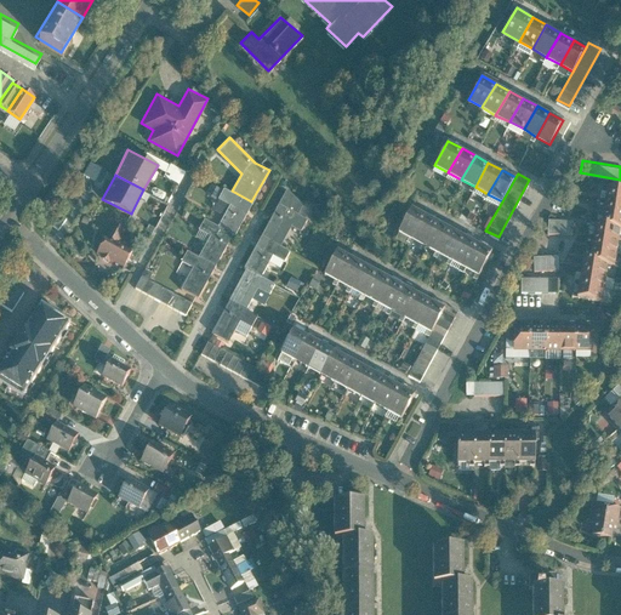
[(620,187),(604,184),(602,198),(620,200),(620,187)]
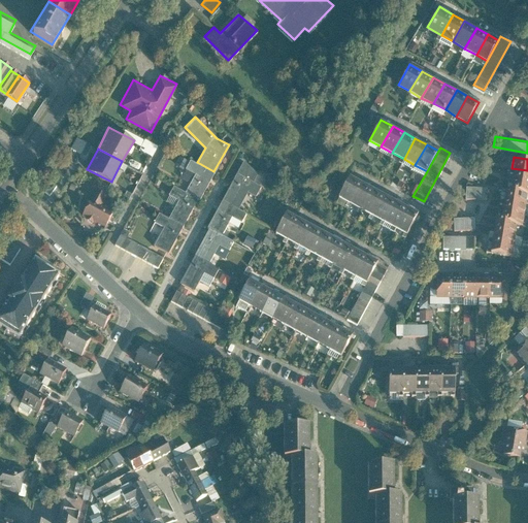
[(213,171),(197,162),(191,159),(186,168),(195,172),(185,191),(197,198),(199,199),(213,171)]
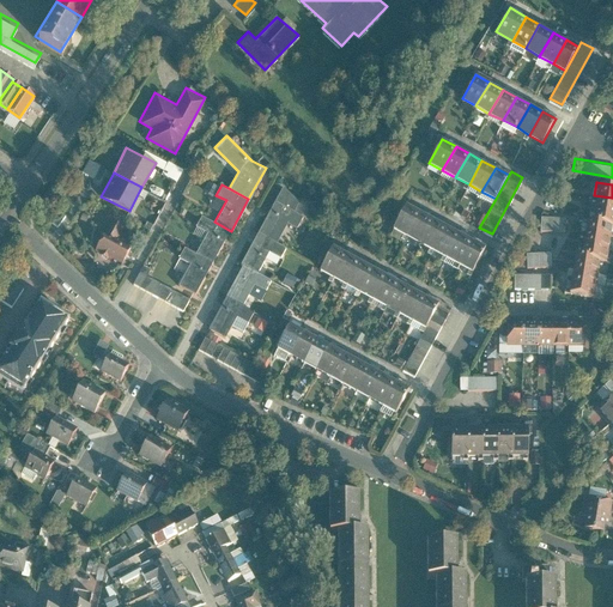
[(283,186),(258,231),(277,241),(286,222),(296,226),(303,214),(293,210),(298,200),(283,186)]
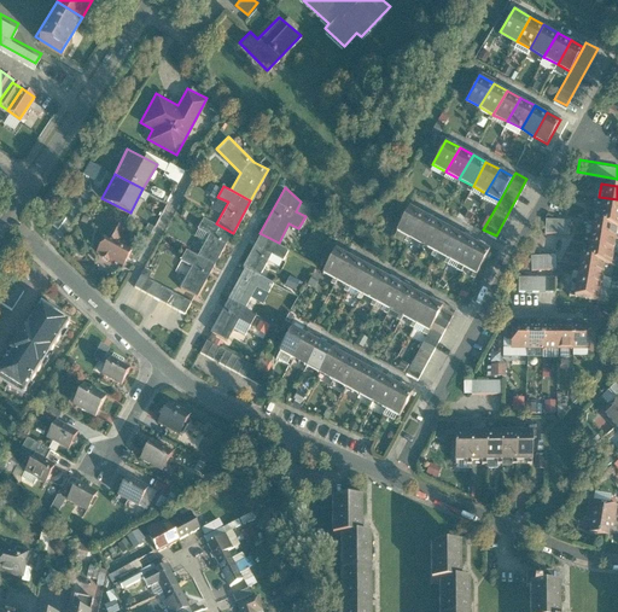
[(617,199),(599,197),(596,209),(617,213),(617,199)]
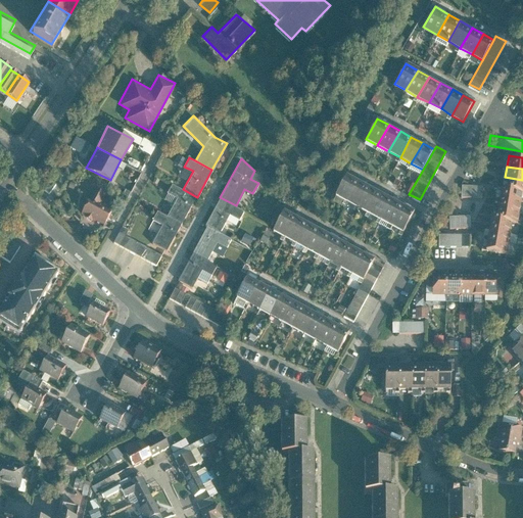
[(335,194),(346,201),(358,181),(346,174),(335,194)]
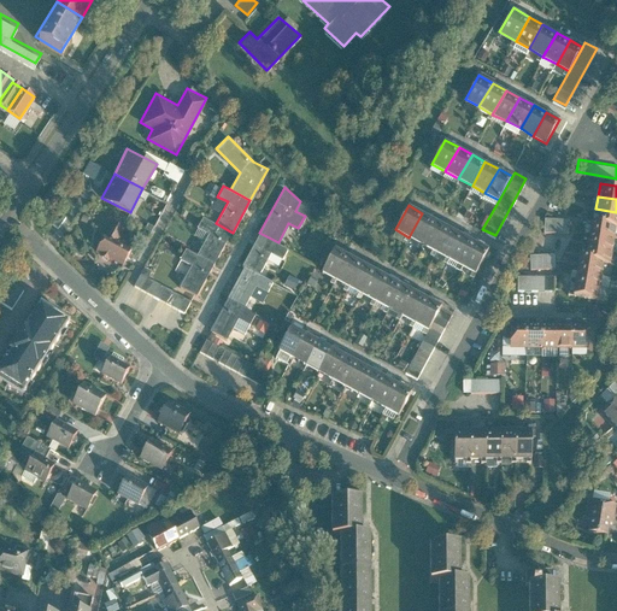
[(616,212),(595,209),(594,221),(615,224),(616,224),(616,212)]
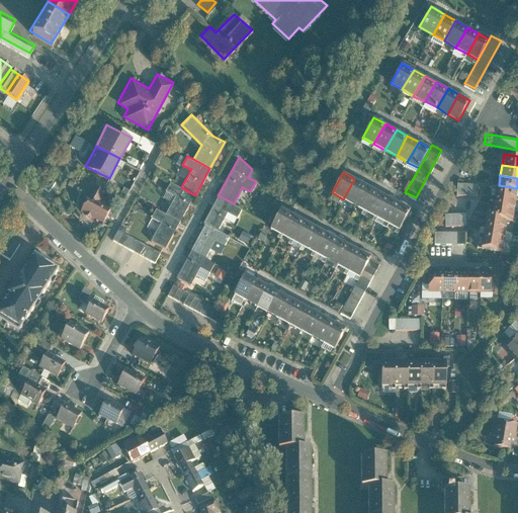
[(354,179),(343,199),(354,205),(366,185),(354,179)]
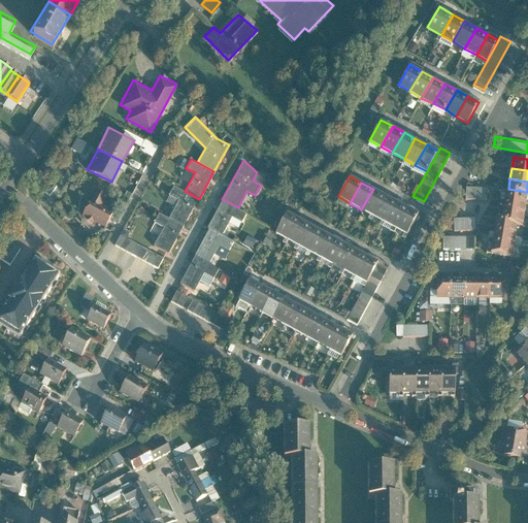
[(487,186),(465,184),(465,196),(486,197),(487,186)]
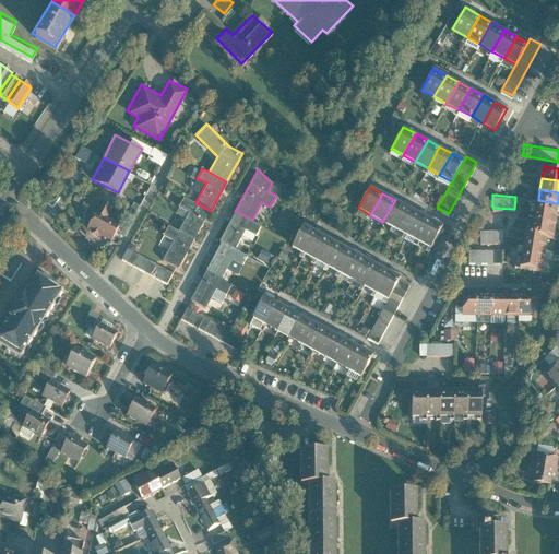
[(178,230),(193,237),(209,210),(195,202),(183,196),(178,204),(189,211),(178,230)]
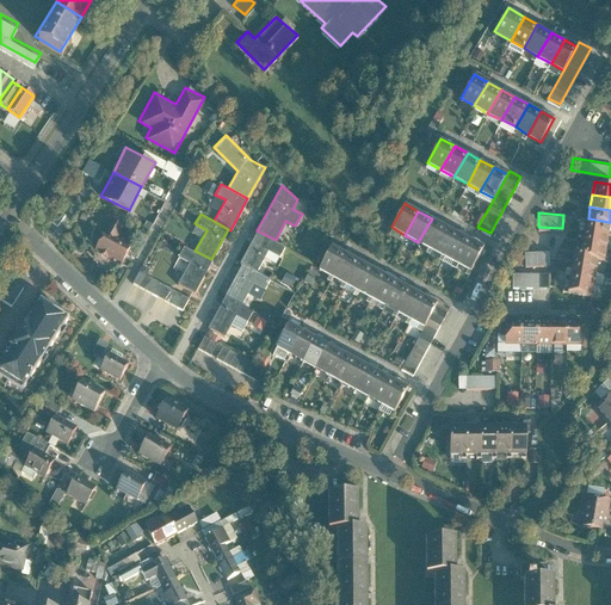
[(580,229),(606,233),(609,222),(588,218),(581,217),(580,229)]
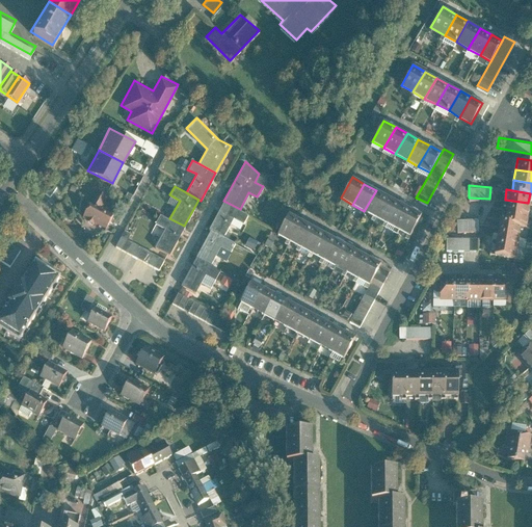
[(388,196),(376,190),(364,211),(376,217),(388,196)]
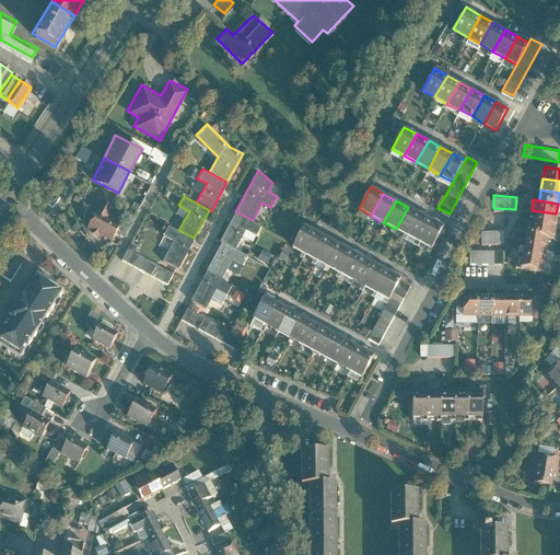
[(420,214),(408,207),(396,229),(408,234),(420,214)]
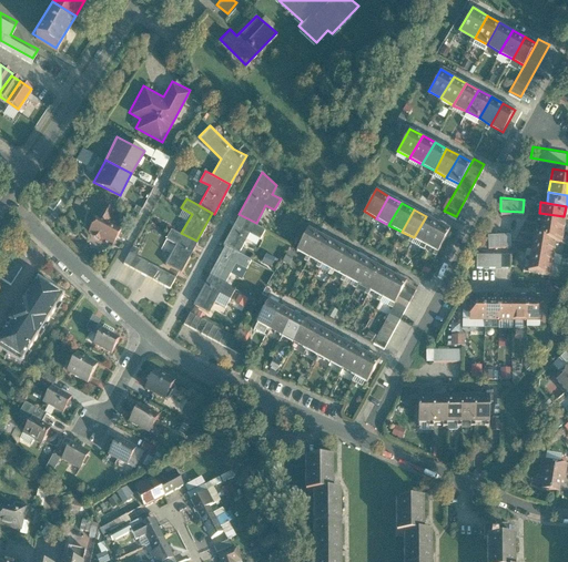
[(112,242),(121,226),(98,213),(88,228),(112,242)]
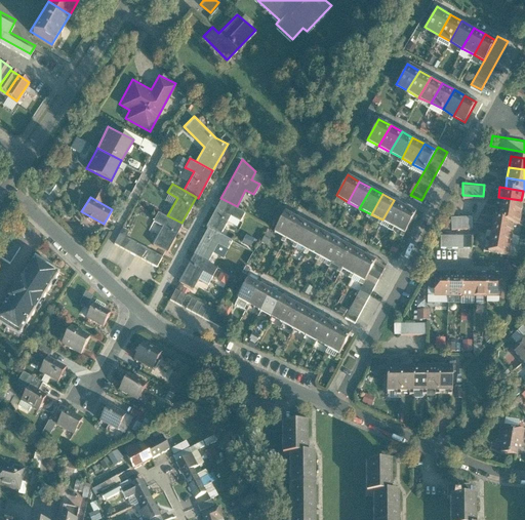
[(498,197),(497,207),(519,211),(521,200),(498,197)]
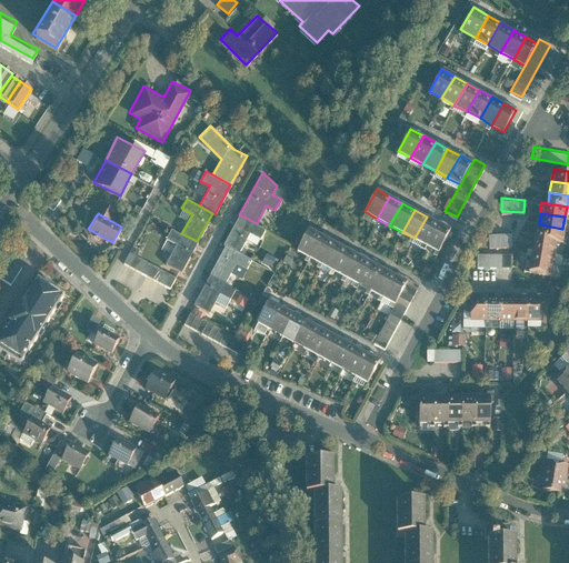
[(223,244),(226,244),(239,252),(249,231),(260,238),(265,228),(257,223),(239,214),(223,244)]
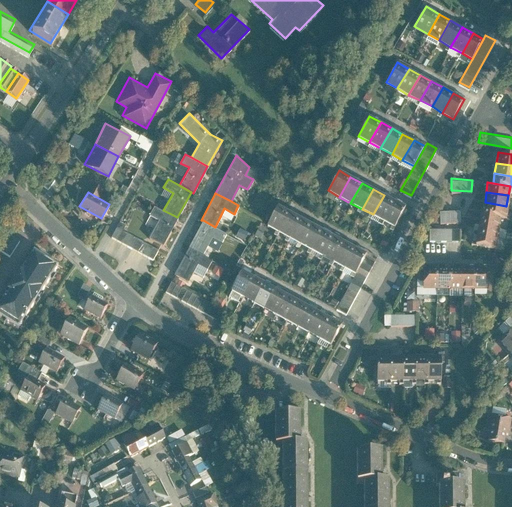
[(395,201),(384,195),(373,214),(384,221),(395,201)]
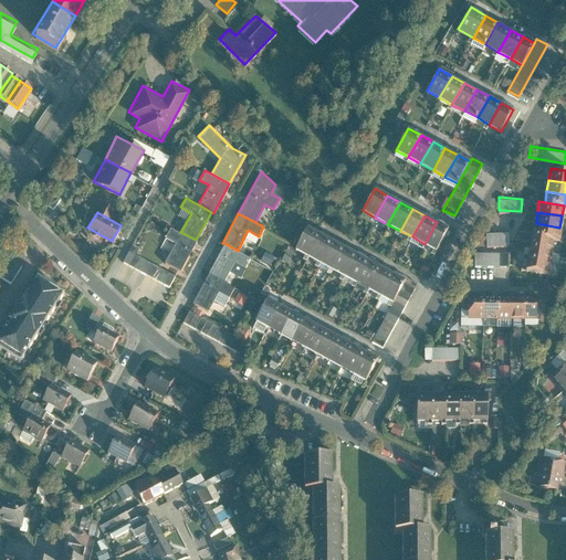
[(449,229),(437,222),(425,244),(437,251),(449,229)]
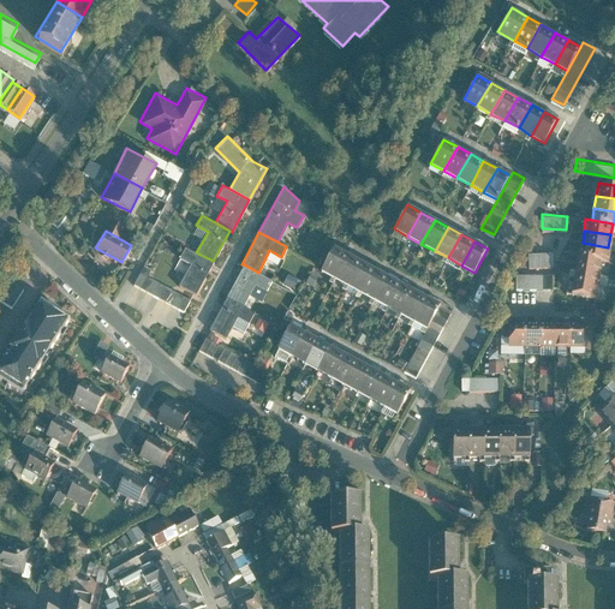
[(583,243),(580,256),(599,258),(607,260),(608,248),(583,243)]
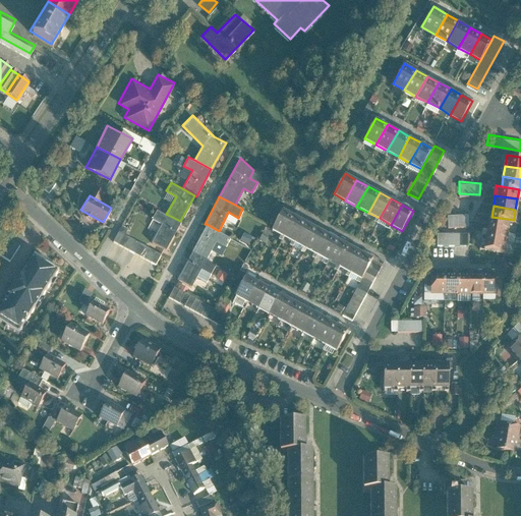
[(152,241),(165,248),(180,221),(166,214),(157,208),(152,218),(161,223),(152,241)]
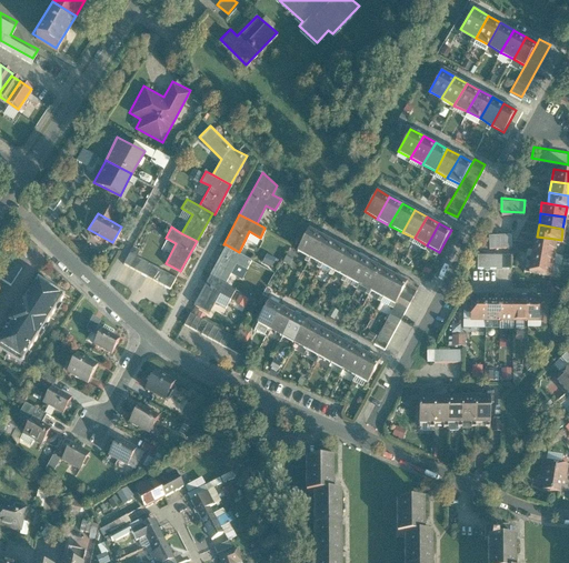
[(320,235),(308,228),(297,249),(309,255),(320,235)]
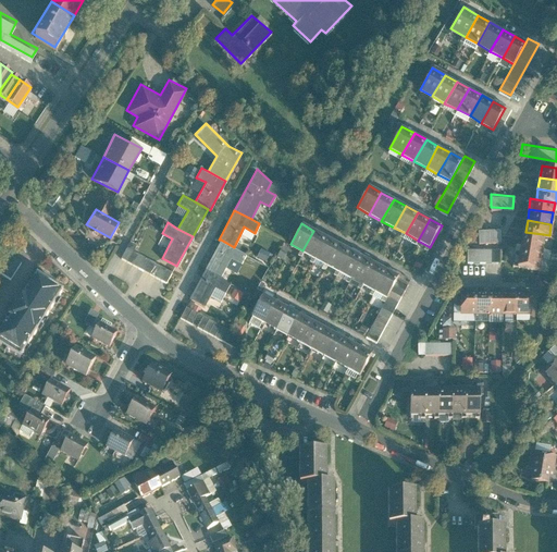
[(500,228),(477,228),(478,242),(502,241),(500,228)]
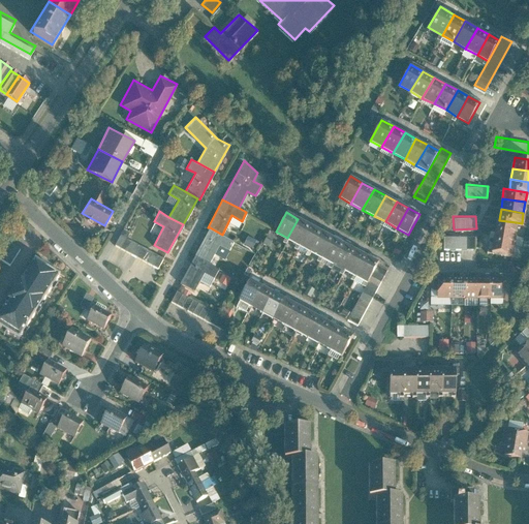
[(309,225),(298,219),(287,238),(299,244),(309,225)]
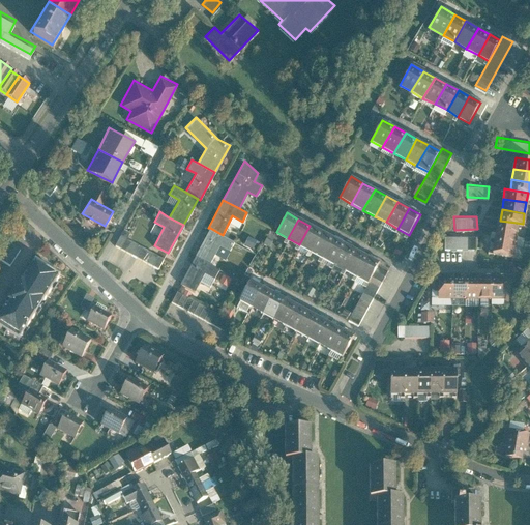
[(493,231),(516,234),(517,223),(500,221),(495,220),(493,231)]
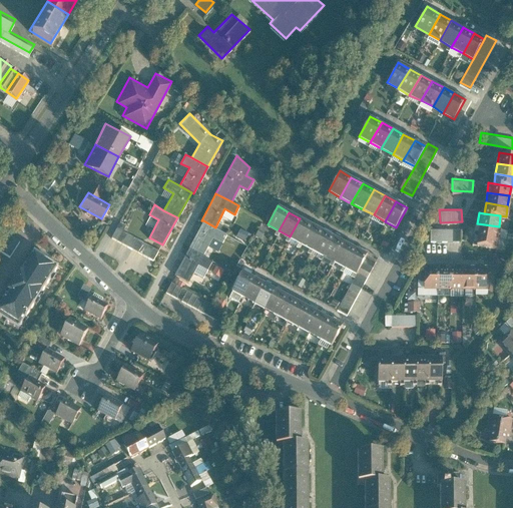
[(311,223),(300,218),(290,236),(301,242),(311,223)]
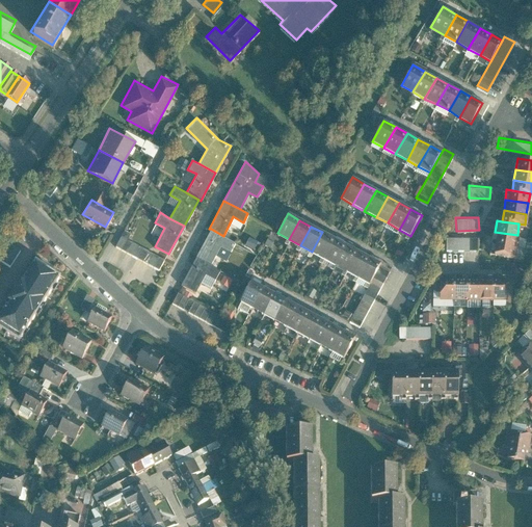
[(211,229),(195,257),(210,264),(220,245),(230,251),(235,242),(223,236),(211,229)]
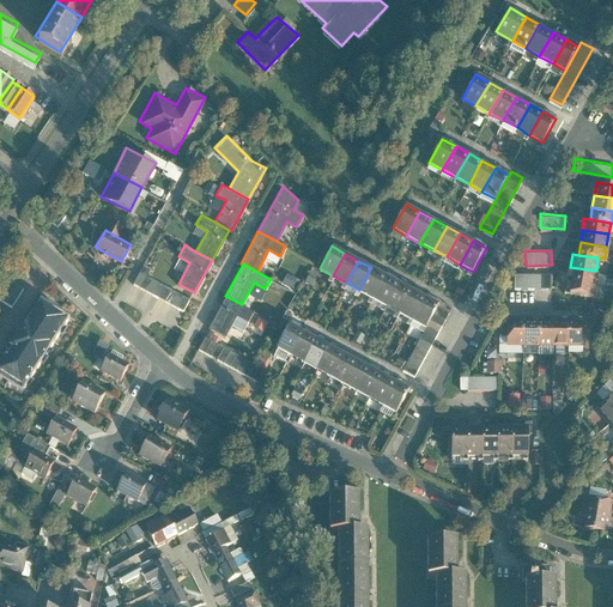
[(384,274),(371,267),(359,290),(372,297),(384,274)]
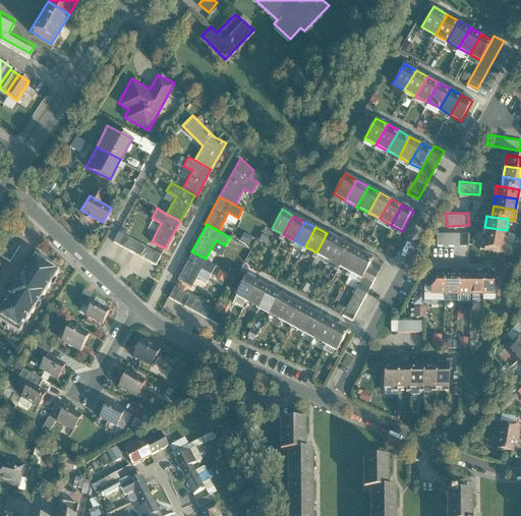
[(484,227),(483,236),(505,239),(507,230),(484,227)]
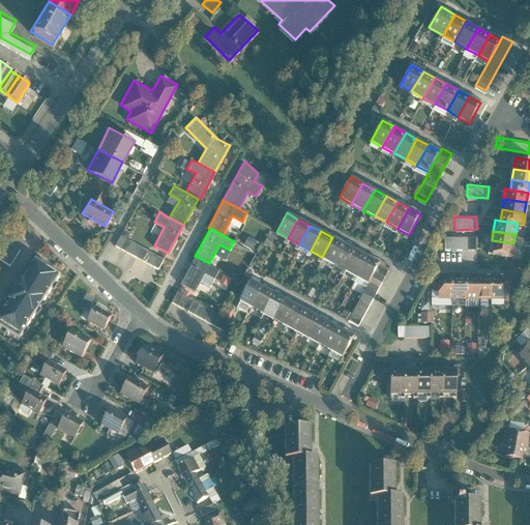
[(164,257),(120,234),(115,243),(157,267),(164,257)]
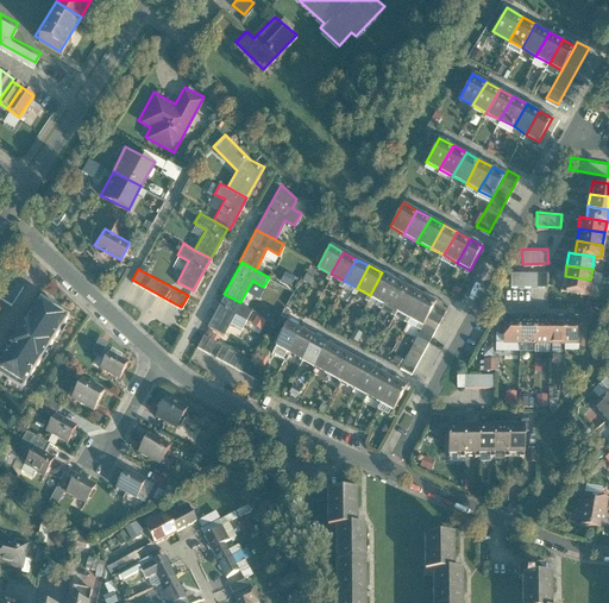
[(545,270),(509,270),(509,284),(545,284),(545,270)]
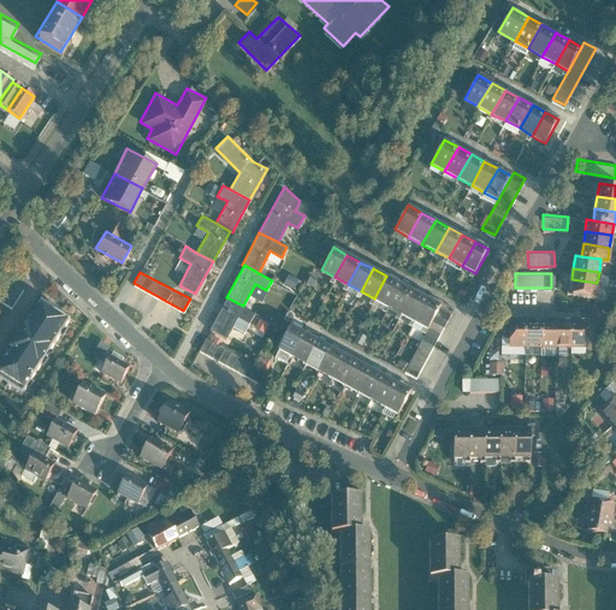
[(401,284),(386,276),(374,298),(388,306),(401,284)]
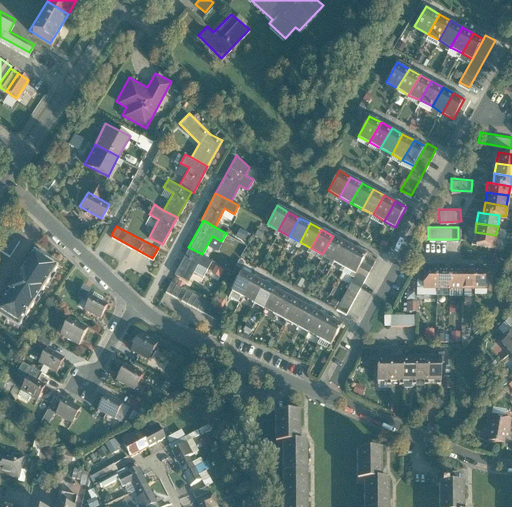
[(0,245),(0,246),(10,253),(20,238),(10,231),(0,245)]
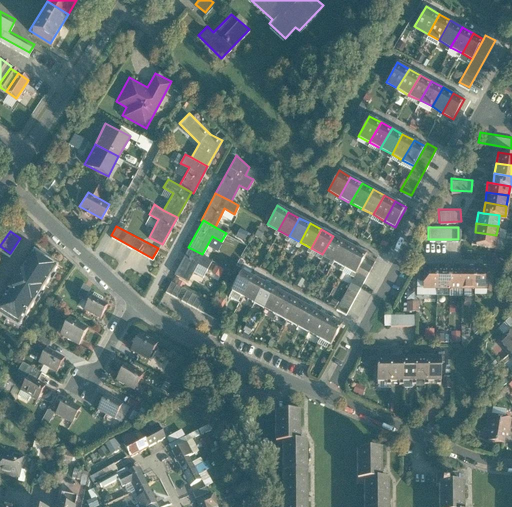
[(496,235),(475,232),(473,244),(495,247),(496,235)]
